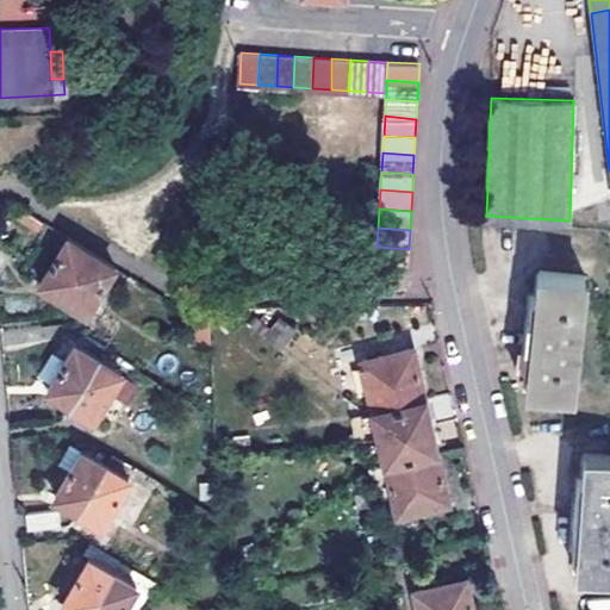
[(41,282),(63,297),(92,250),(69,236),(41,282)]
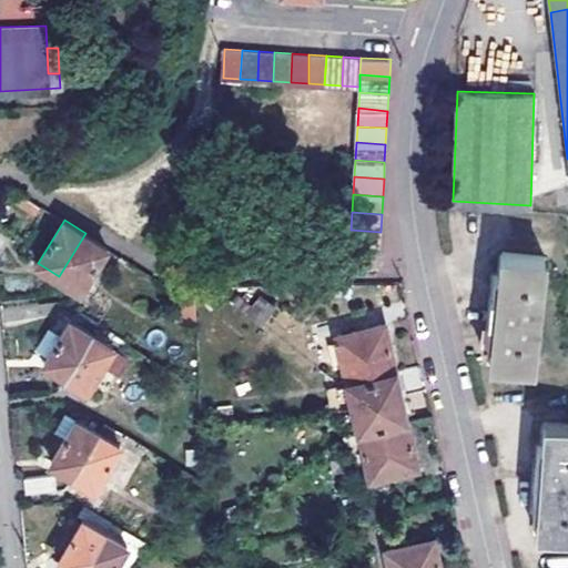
[(351,247),(379,249),(381,232),(351,230),(351,247)]
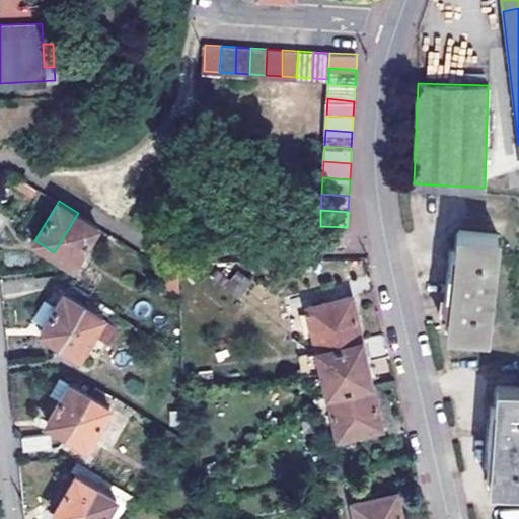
[(78,213),(54,252),(74,265),(98,225),(78,213)]
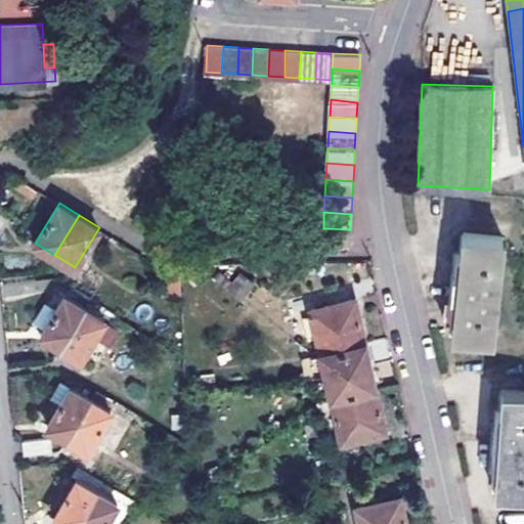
[(454,312),(451,334),(491,338),(503,236),(464,232),(462,251),(453,250),(450,280),(446,311),(454,312)]
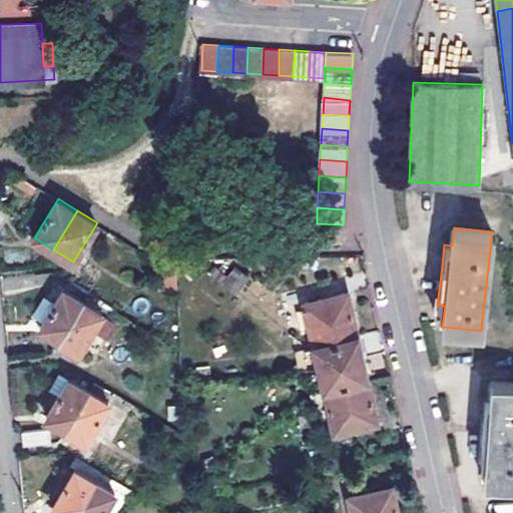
[(176,280),(175,263),(160,265),(161,281),(176,280)]
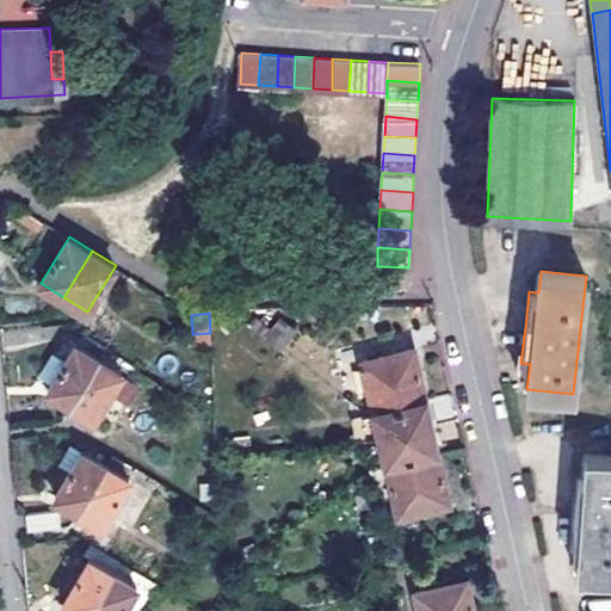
[(254,315),(247,322),(272,341),(288,322),(275,313),(266,323),(254,315)]
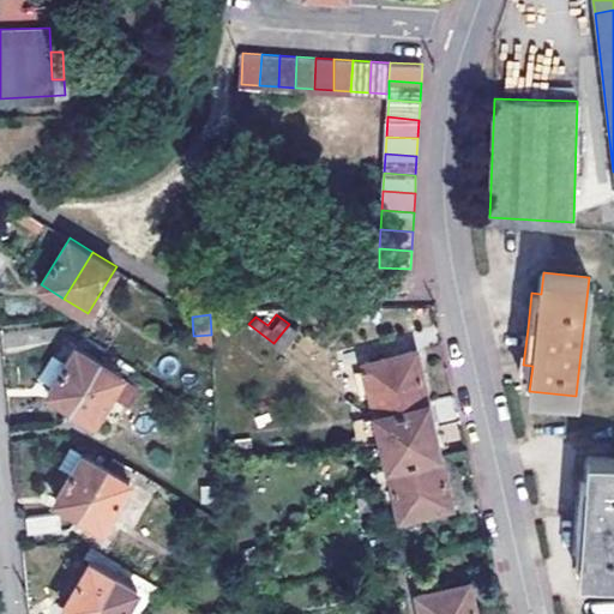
[(72,405),(106,349),(82,335),(48,390),(72,405)]
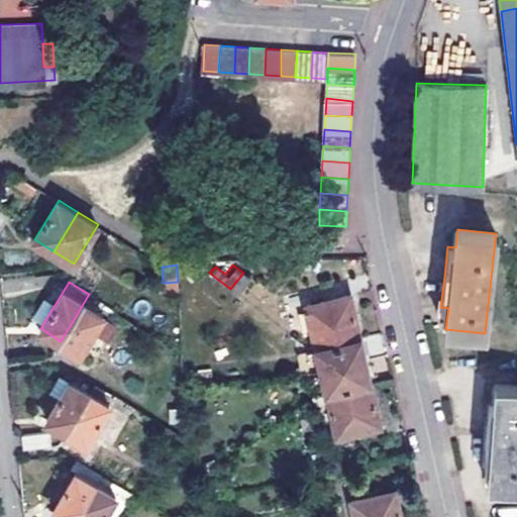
[(107,295),(93,287),(89,294),(102,302),(107,295)]
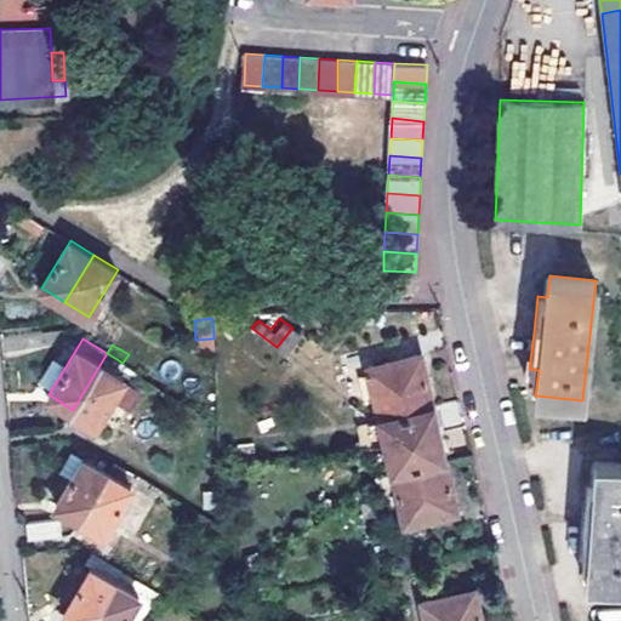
[(123,363),(107,353),(73,410),(96,425),(124,377),(120,375),(126,365),(123,363)]
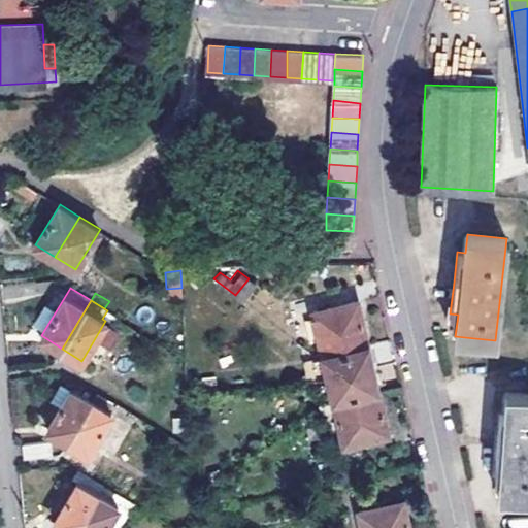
[(320,343),(323,355),(368,344),(358,301),(314,311),(320,343)]
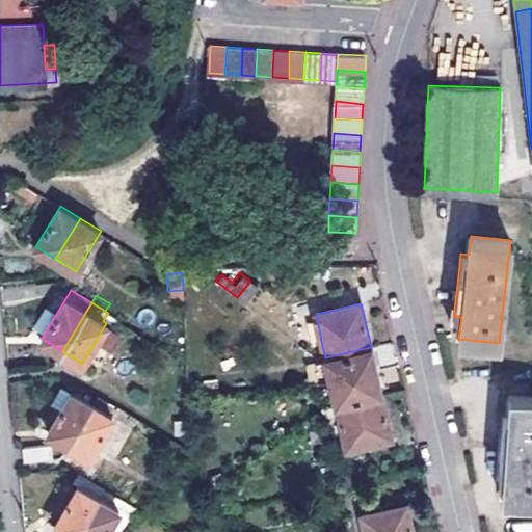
[(322,346),(303,351),(315,360),(325,357),(322,346)]
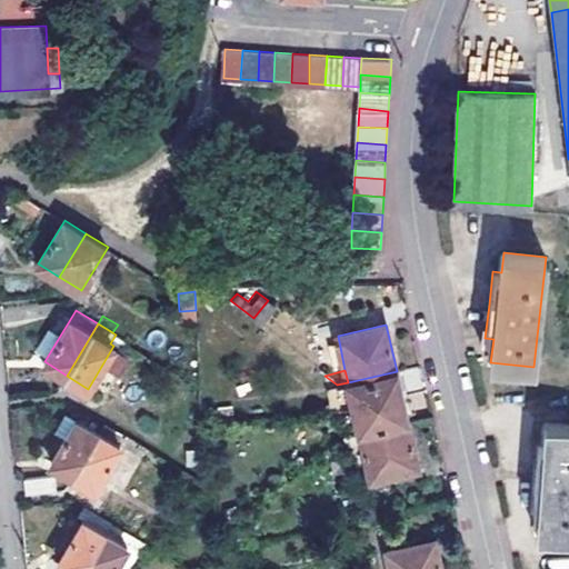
[(348,382),(353,407),(402,396),(397,371),(348,382)]
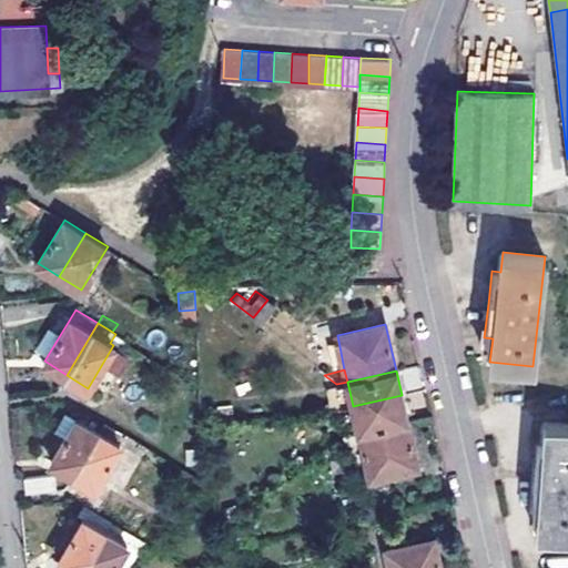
[(358,433),(407,421),(402,395),(353,406),(358,433)]
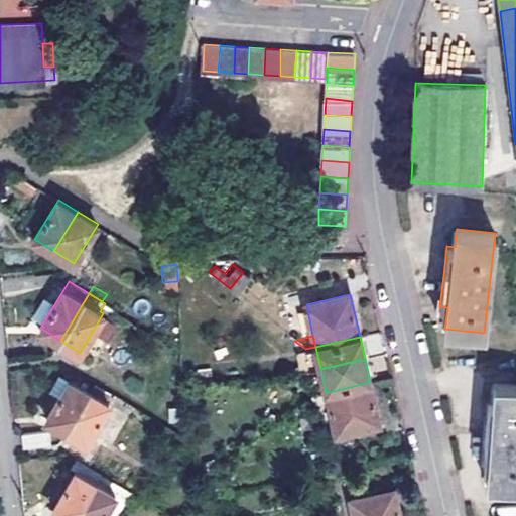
[(192,376),(194,384),(207,383),(204,368),(192,376)]
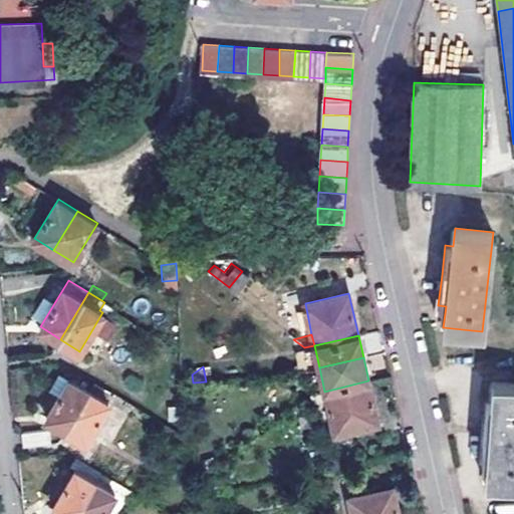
[(65,430),(88,391),(69,378),(45,418),(65,430)]
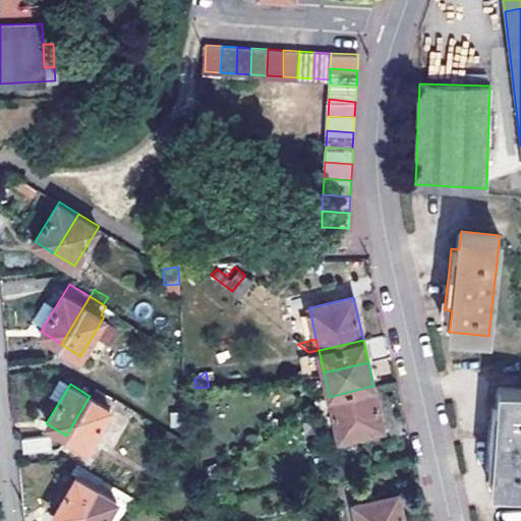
[(383,427),(373,386),(329,397),(321,399),(324,411),(332,409),(340,438),(357,433),(359,441),(378,436),(377,429),(383,427)]
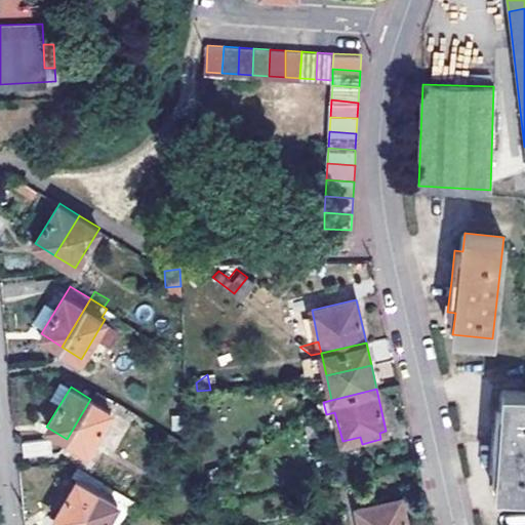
[(496,471),(495,491),(524,493),(524,390),(502,389),(500,410),(493,410),(491,438),(489,470),(496,471)]
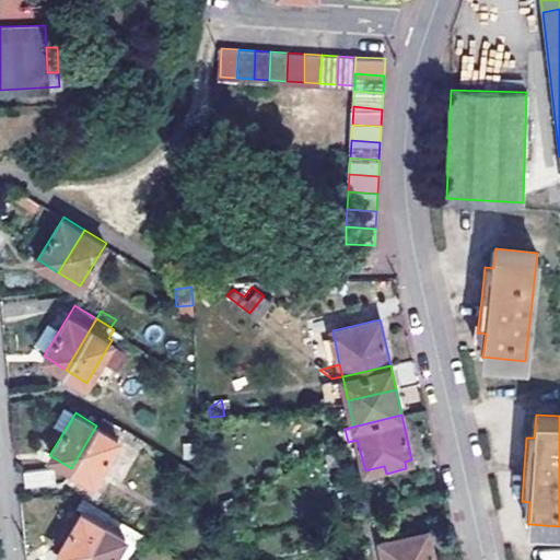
[(98,427),(96,426),(71,468),(93,481),(107,456),(118,438),(118,436),(114,434),(119,426),(105,417),(98,427)]
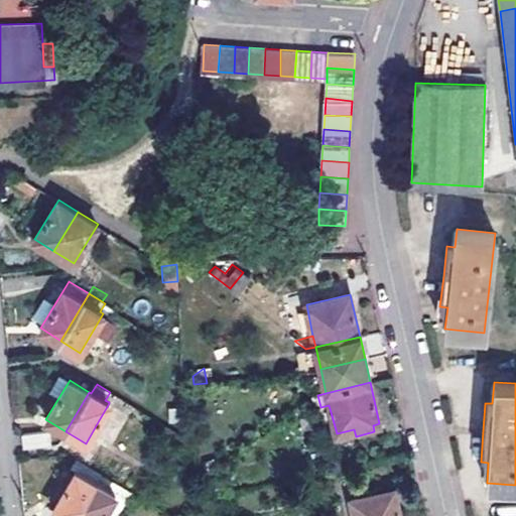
[(109,403),(99,420),(112,428),(122,412),(109,403)]
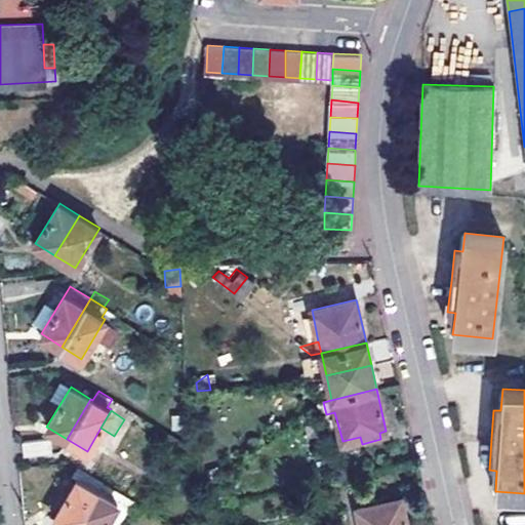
[(21,442),(23,455),(51,452),(49,439),(21,442)]
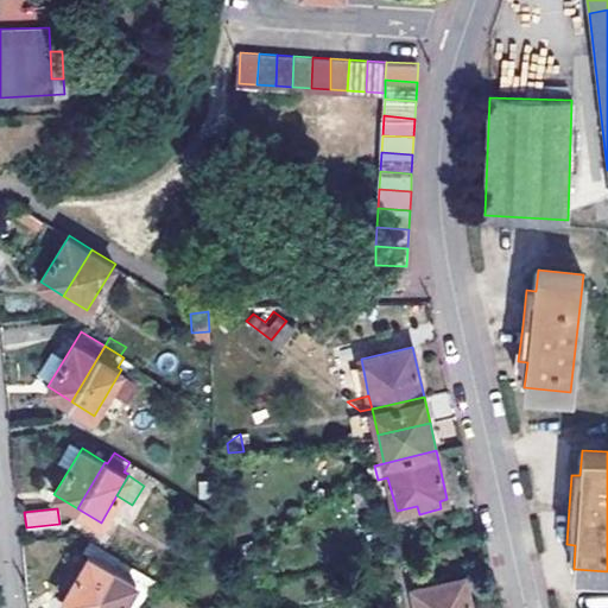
[(74,607),(88,607),(120,558),(96,544),(62,601),(74,607)]
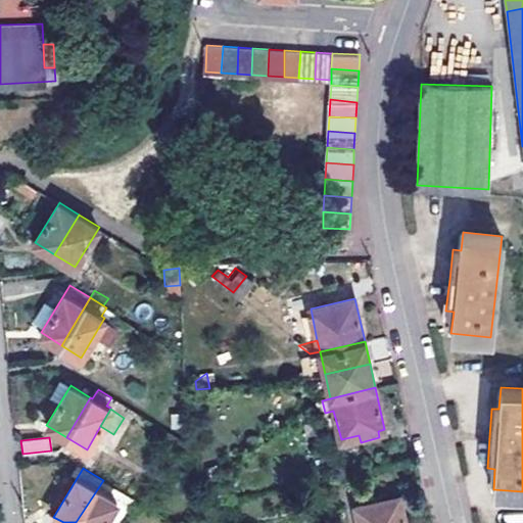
[(103,480),(76,522),(103,522),(116,502),(129,509),(134,498),(103,480)]
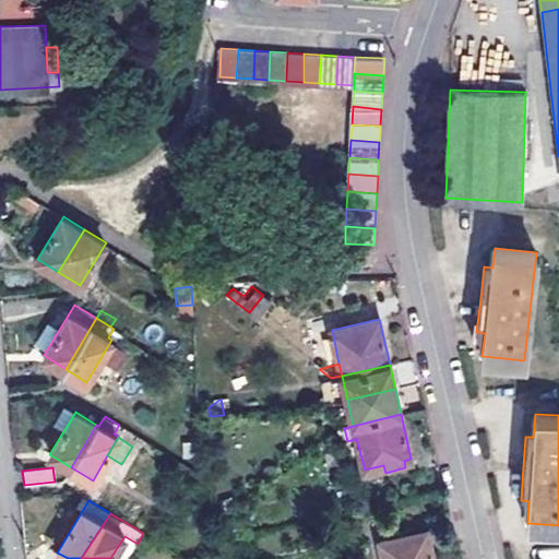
[(383,558),(433,558),(427,530),(380,540),(383,558)]
